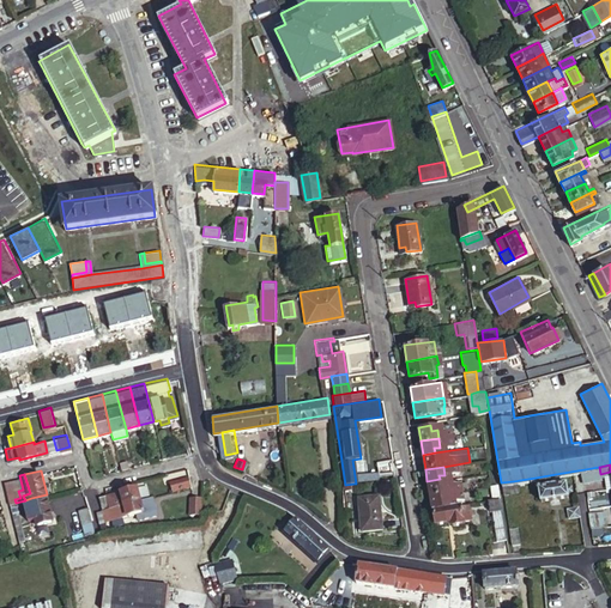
[(171,487),(189,482),(188,474),(169,479),(171,487)]
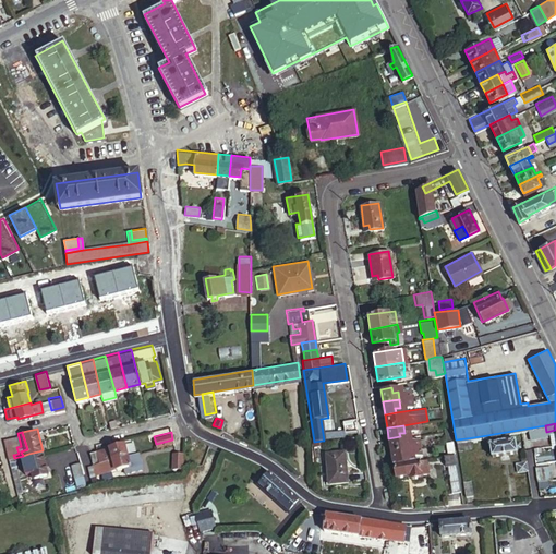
[(506,432),(487,435),(488,441),(487,442),(490,454),(514,450),(512,438),(507,438),(506,432)]
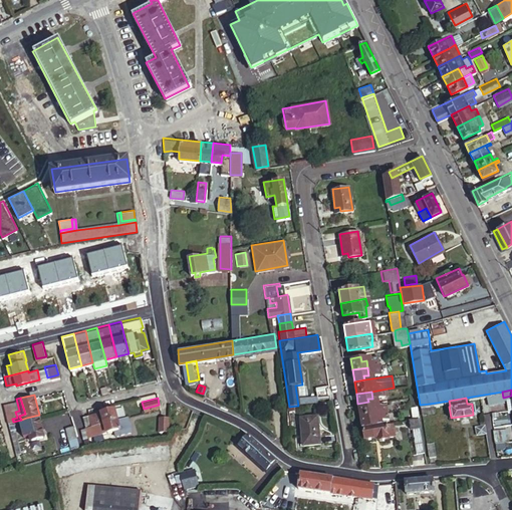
[(19,411),(16,399),(3,403),(7,421),(12,419),(17,418),(15,412),(19,411)]
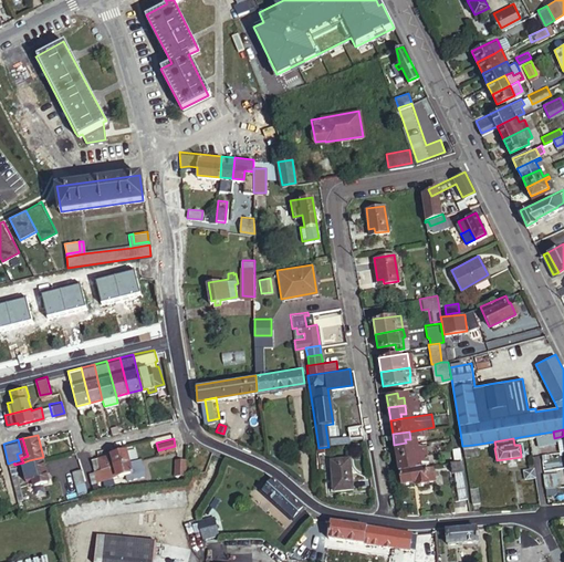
[(394,445),(396,457),(413,455),(411,447),(406,447),(406,443),(394,445)]
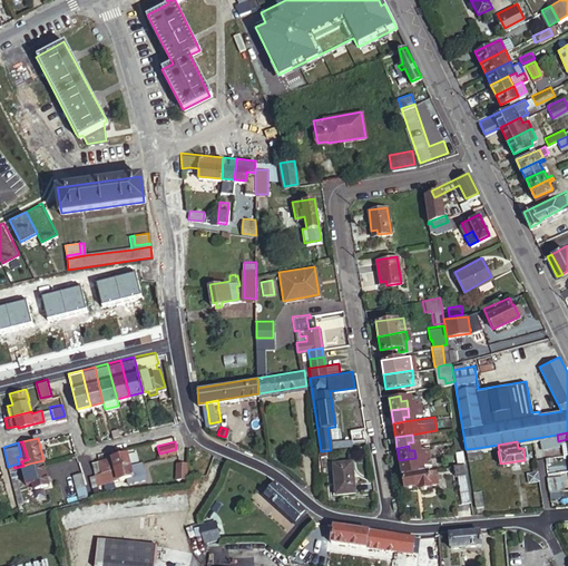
[(478,455),(477,448),(466,449),(467,457),(478,455)]
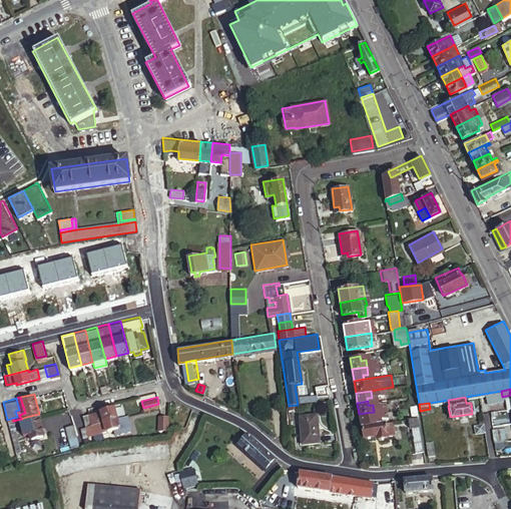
[(123,412),(121,404),(89,412),(92,421),(115,415),(115,414),(123,412)]
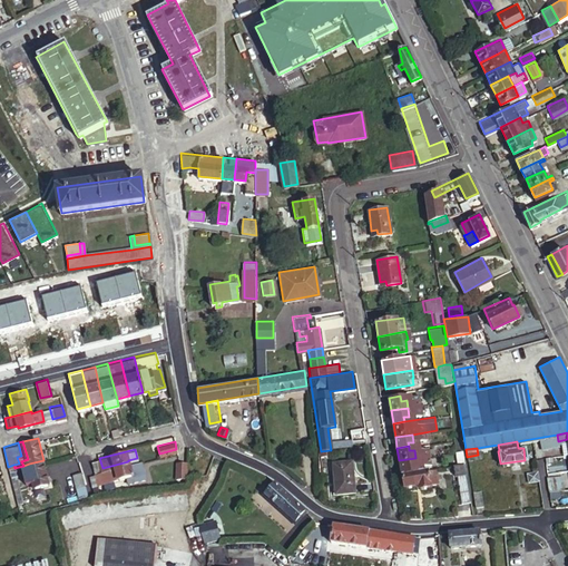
[(103,468),(99,458),(92,460),(96,470),(103,468)]
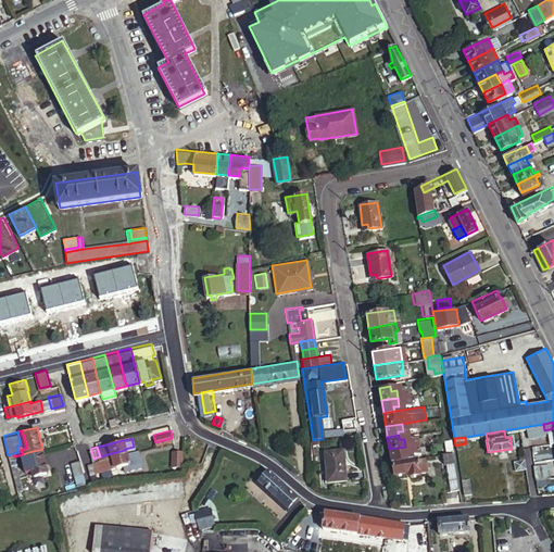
[(389,449),(391,462),(402,460),(401,454),(406,454),(405,447),(389,449)]
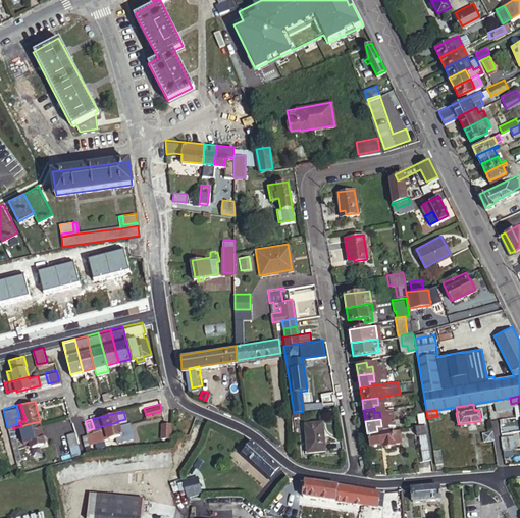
[(127,420),(117,422),(94,428),(88,430),(91,441),(114,434),(115,439),(132,435),(127,420)]
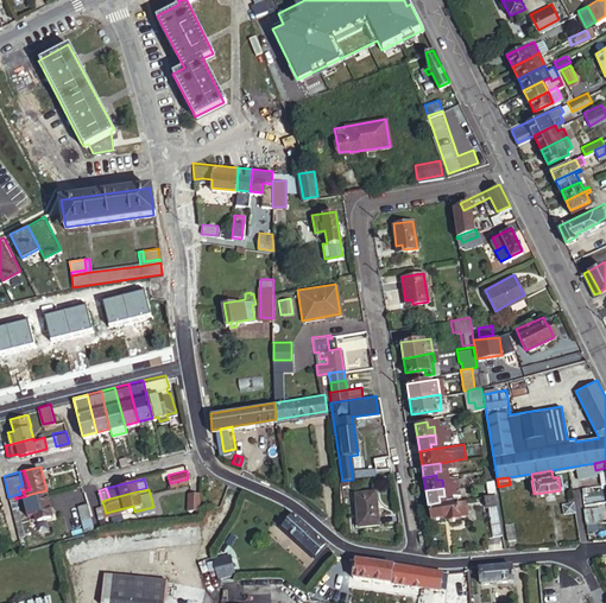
[(52,514),(46,490),(31,494),(33,503),(35,512),(37,518),(52,514)]
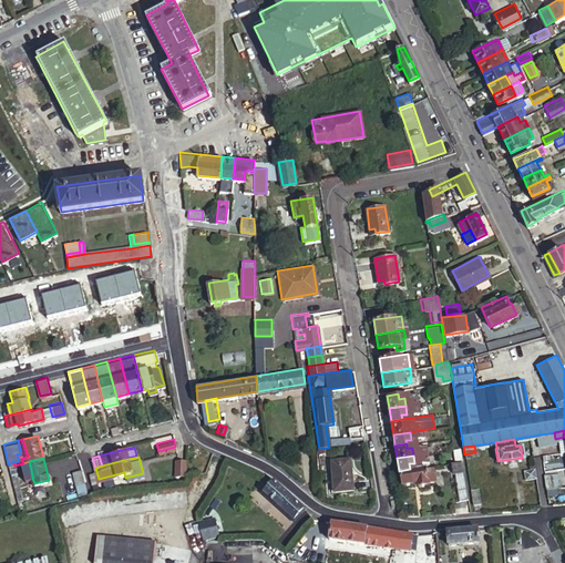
[(174,458),(172,473),(183,472),(185,458),(174,458)]
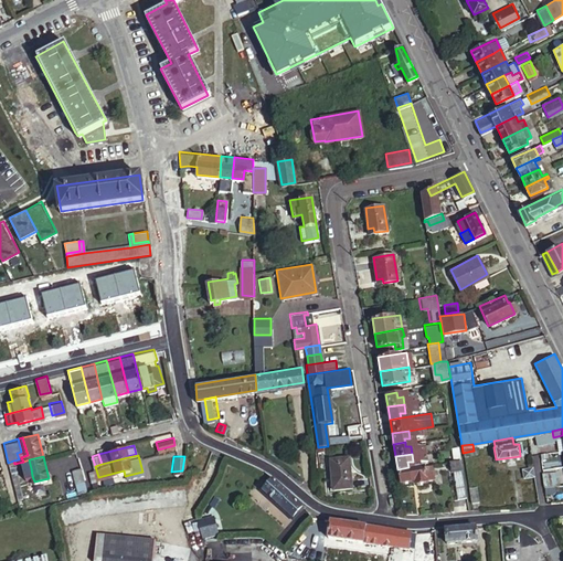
[(352,486),(348,456),(329,459),(335,489),(352,486)]
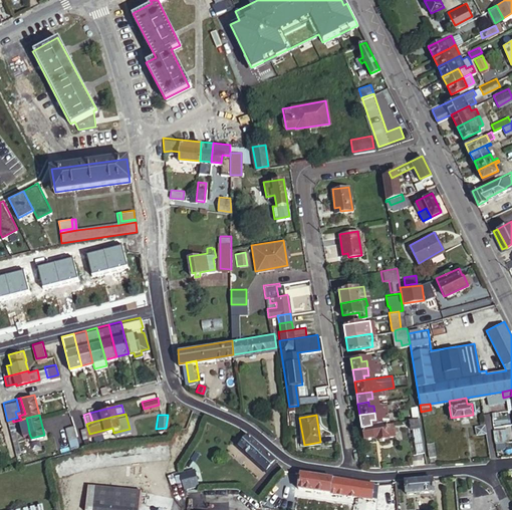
[(420,451),(423,450),(417,417),(416,418),(414,418),(411,419),(407,419),(409,427),(410,427),(414,452),(420,451)]
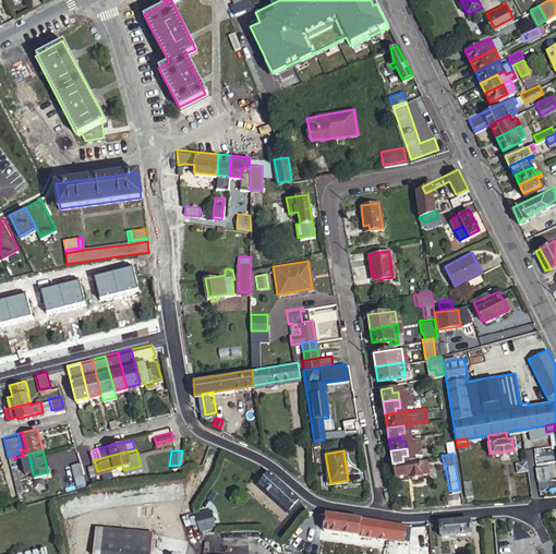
[(403,461),(393,464),(395,476),(410,473),(410,477),(421,474),(421,472),(427,471),(427,466),(430,466),(428,462),(420,464),(419,459),(403,461)]
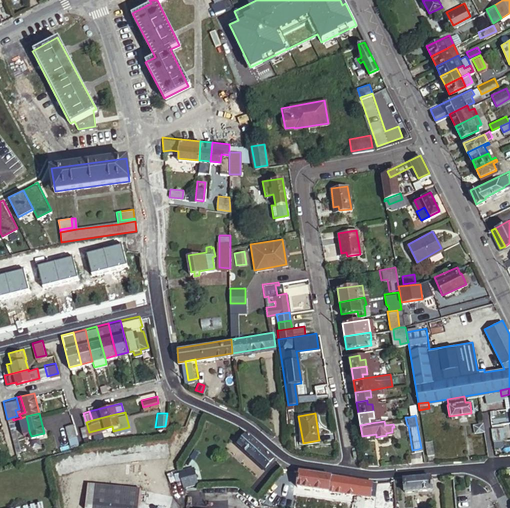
[(482,428),(481,421),(472,422),(474,430),(482,428)]
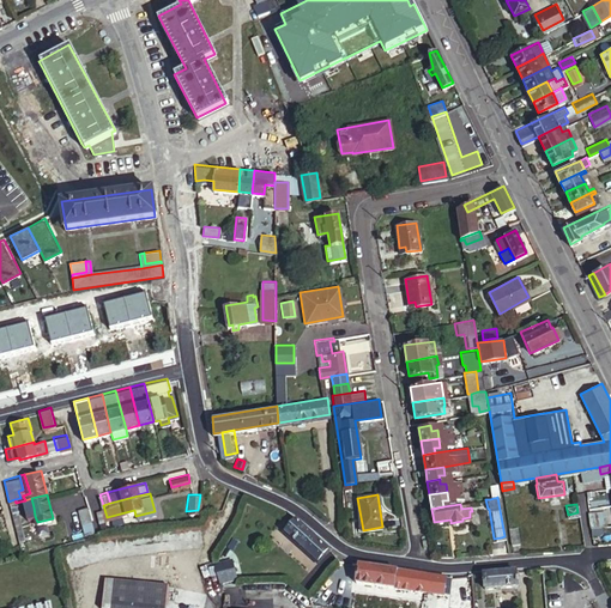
[(82,523),(90,522),(85,506),(77,509),(82,523)]
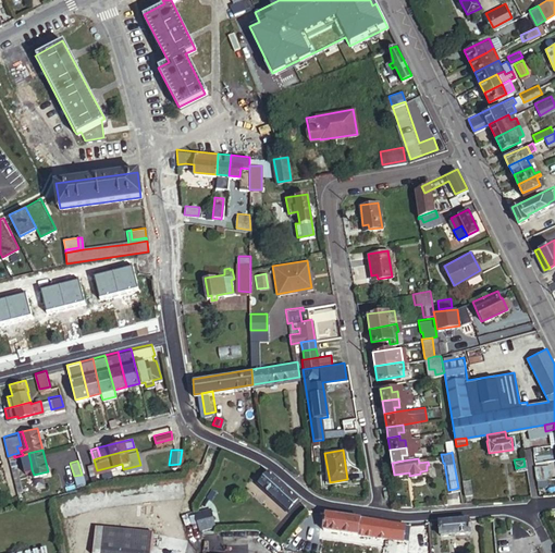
[(15,463),(10,464),(16,490),(21,489),(15,463)]
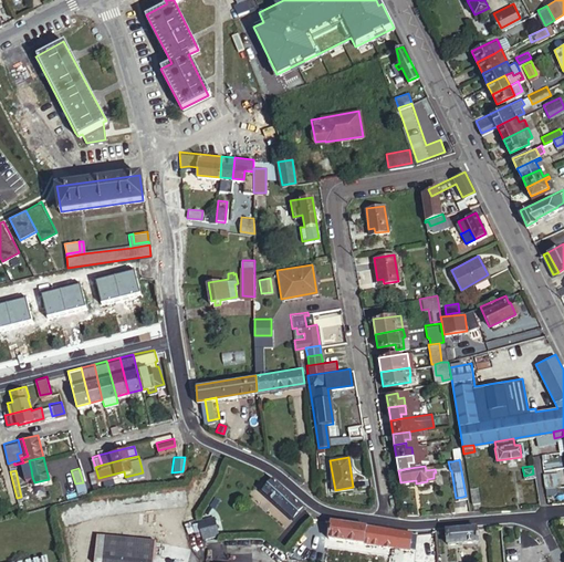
[(543,488),(560,485),(557,471),(541,474),(543,488)]
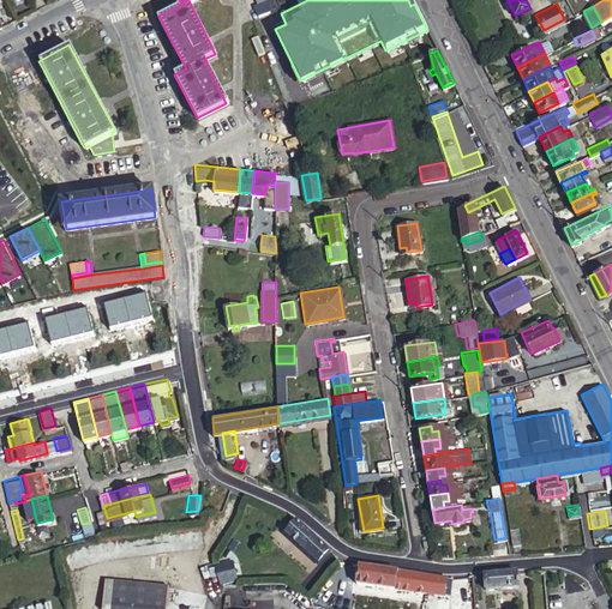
[(316,532),(297,516),(285,526),(304,544),(316,532)]
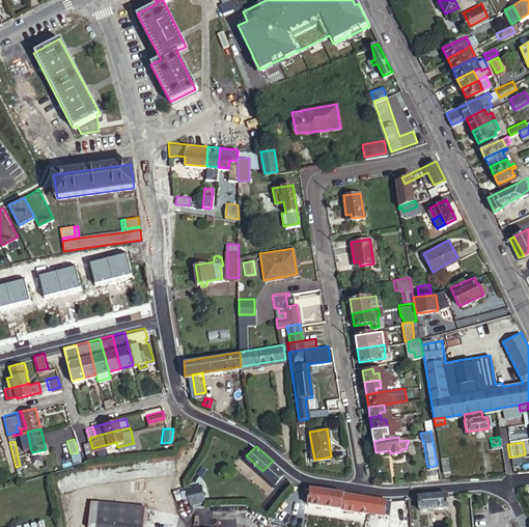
[(509,458),(511,470),(528,468),(528,453),(525,454),(509,458)]
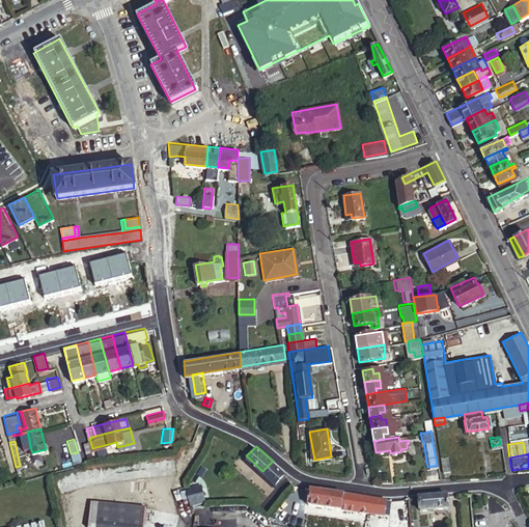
[(449,458),(440,459),(442,471),(451,469),(449,458)]
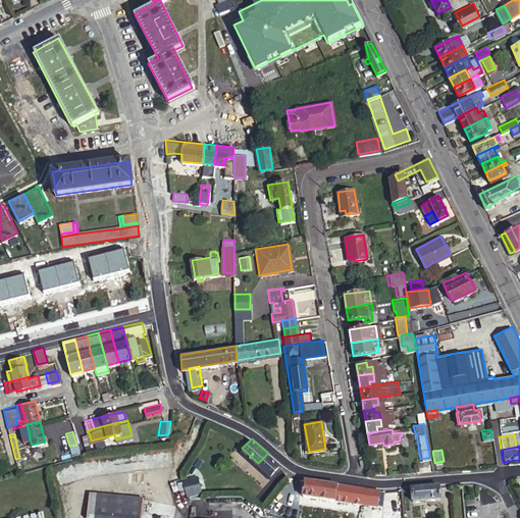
[(268,453),(258,463),(270,473),(279,464),(268,453)]
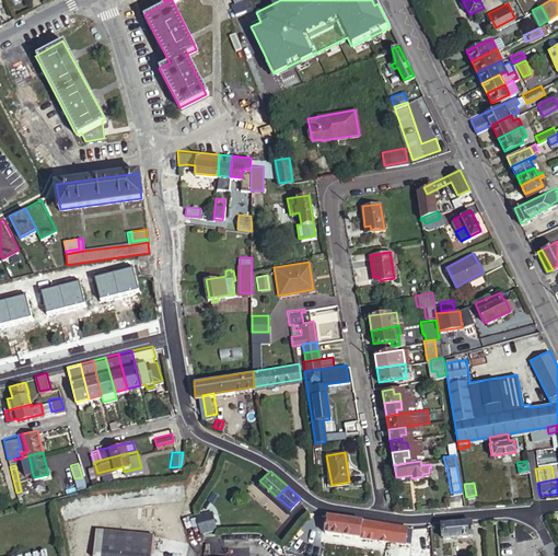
[(210,507),(194,510),(197,529),(214,524),(210,507)]
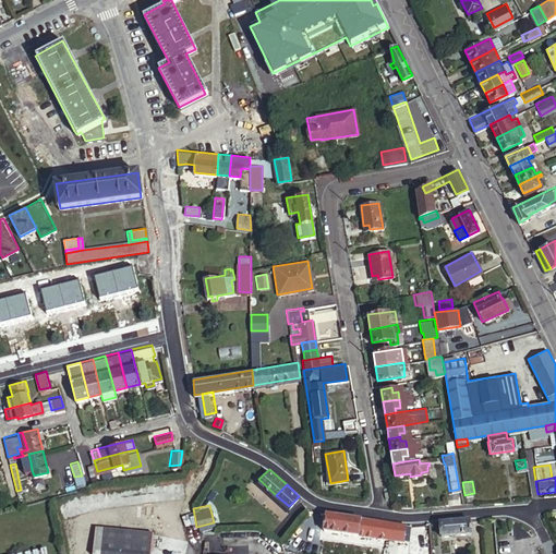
[(409,525),(369,518),(326,510),(323,527),(401,539),(401,538),(407,538),(409,525)]
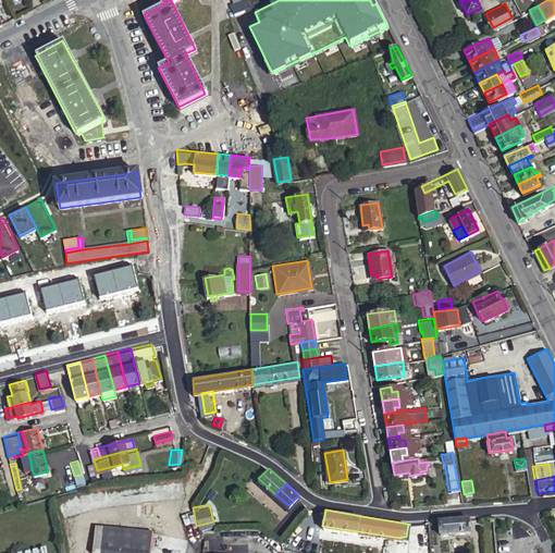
[(468,517),(439,519),(440,535),(469,532),(468,517)]
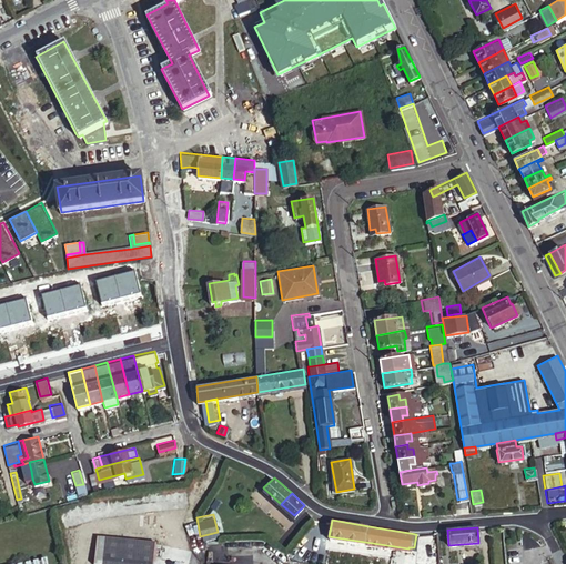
[(102,537),(102,540),(101,545),(99,563),(152,563),(154,543),(102,537)]
